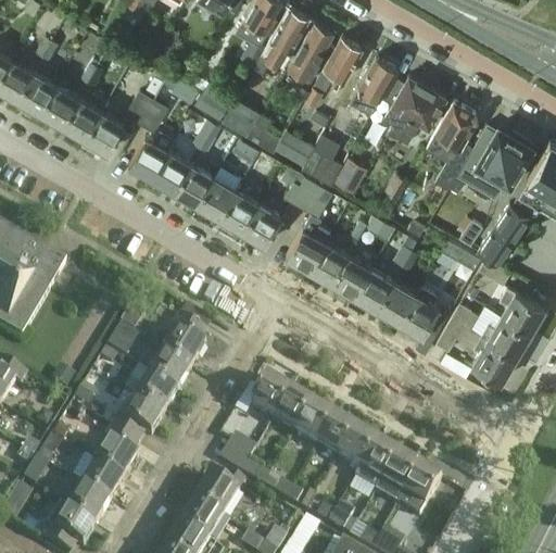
[(131,0),(127,9),(138,14),(144,2),(152,7),(155,0),(175,0),(179,2),(180,0),(131,0)]
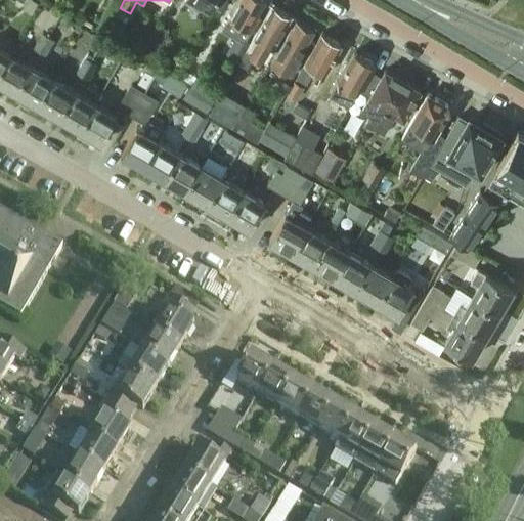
[(195,8),(198,4),(208,10),(210,11),(211,10),(219,14),(226,0),(184,0),(184,1),(195,8)]
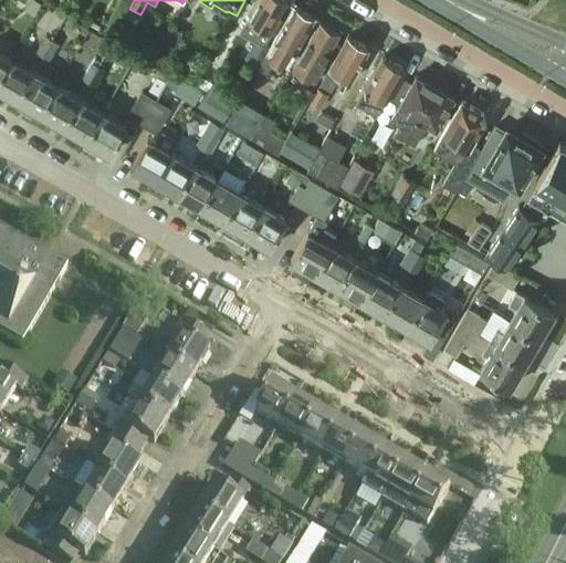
[(258,0),(247,20),(239,32),(264,47),(265,45),(271,35),(273,35),(282,20),(279,18),(286,3),(280,0),(258,0)]
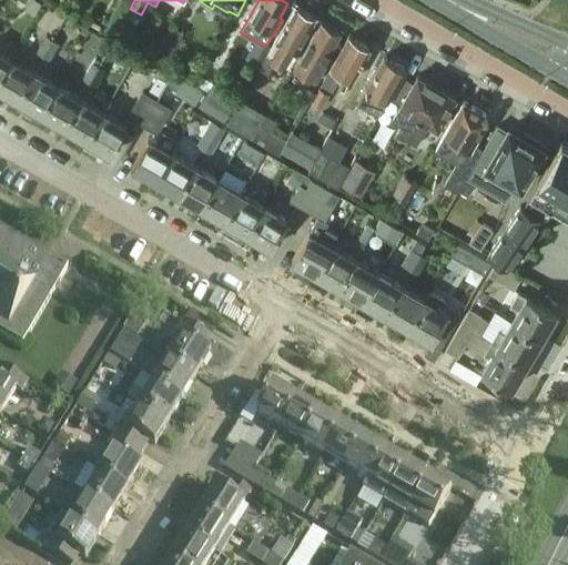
[(294,8),(271,49),(270,48),(257,69),(259,69),(257,71),(267,77),(276,61),(286,68),(315,19),(294,8)]
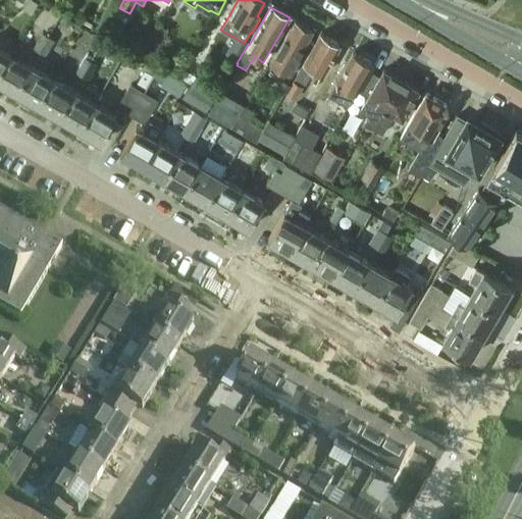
[(301,58),(298,56),(312,32),(294,21),(269,65),(291,78),(301,58)]
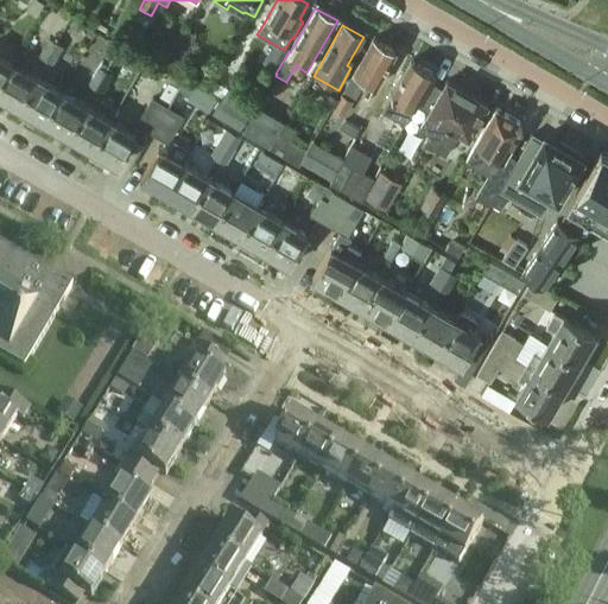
[(162,67),(175,74),(195,38),(182,30),(162,67)]
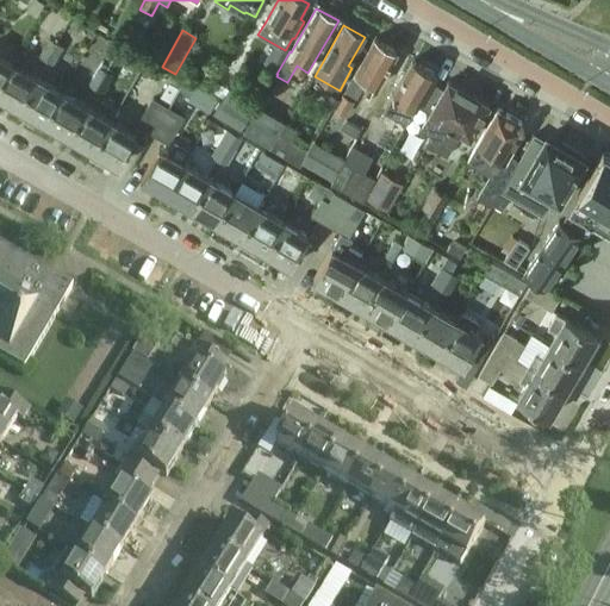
[(45,63),(56,45),(48,41),(37,58),(45,63)]
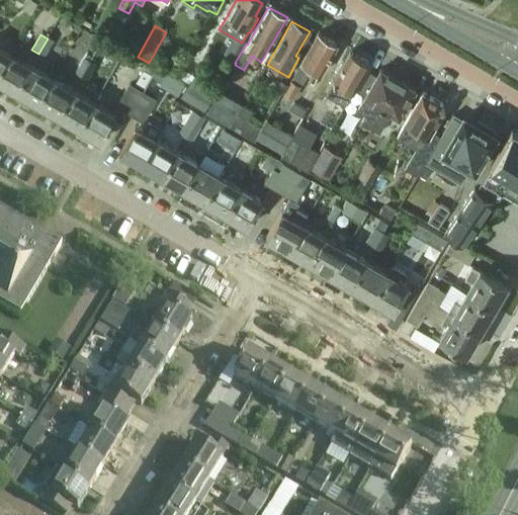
[(311,70),(320,75),(337,47),(318,35),(300,64),(301,65),(292,79),(303,85),(311,70)]
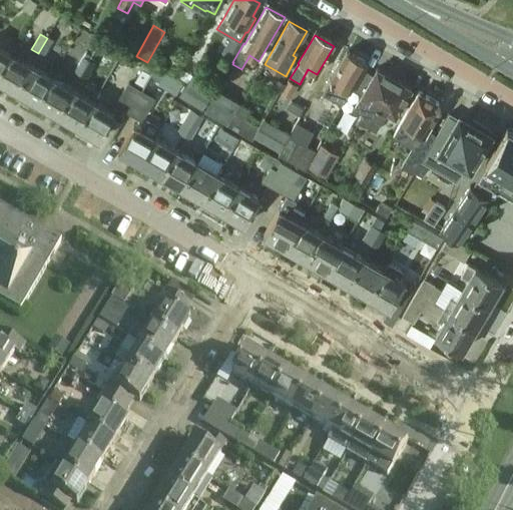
[(47,38),(38,53),(44,57),(53,41),(47,38)]
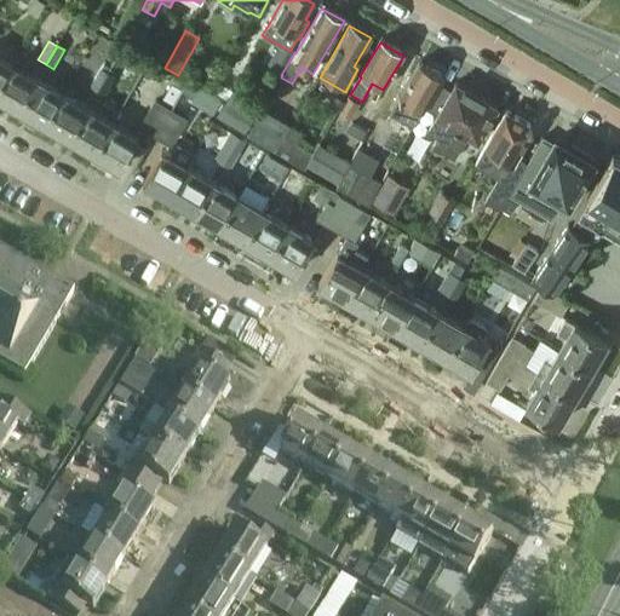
[(0,85),(12,65),(0,57),(0,85)]
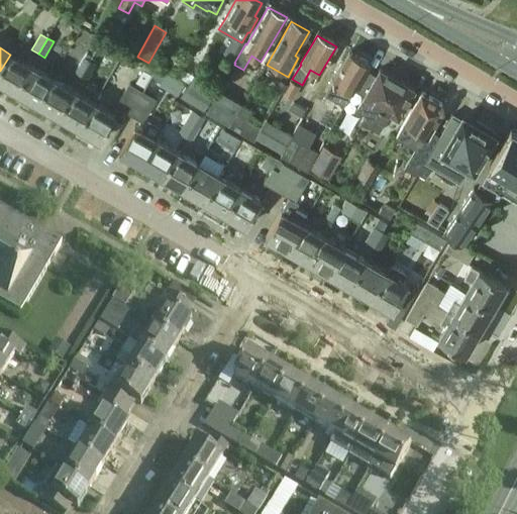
[(351,94),(353,92),(364,73),(369,65),(349,54),(324,98),(334,103),(343,108),(351,94)]
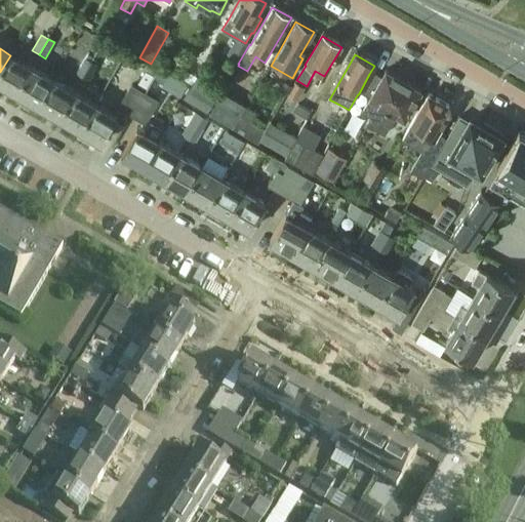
[(0,85),(16,95),(32,68),(10,55),(0,72),(0,85)]
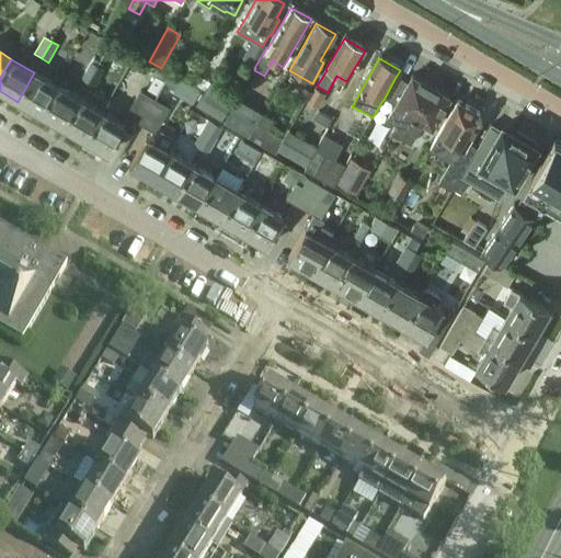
[(88,84),(98,68),(90,64),(80,80),(88,84)]
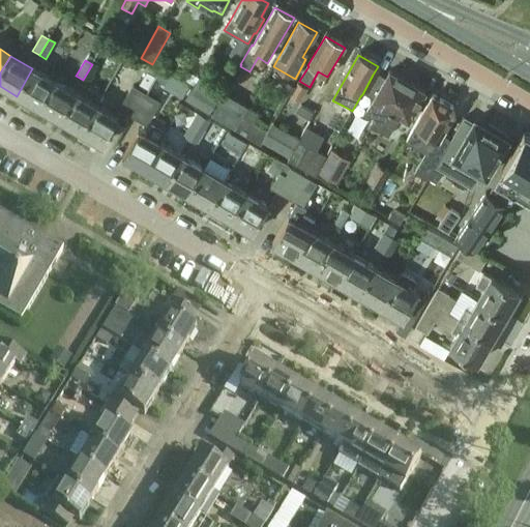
[(92,64),(83,80),(89,84),(98,68),(92,64)]
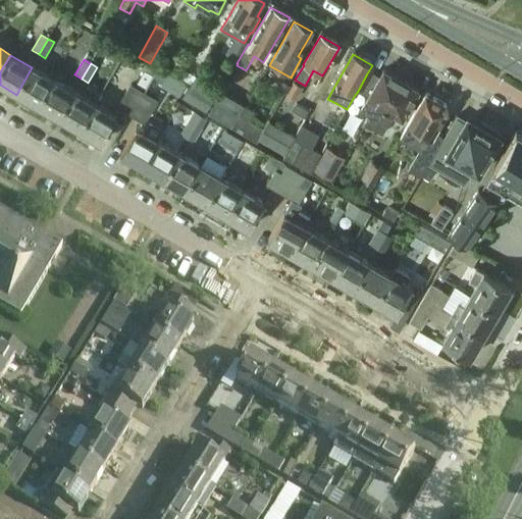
[(37,107),(53,80),(32,67),(16,95),(37,107)]
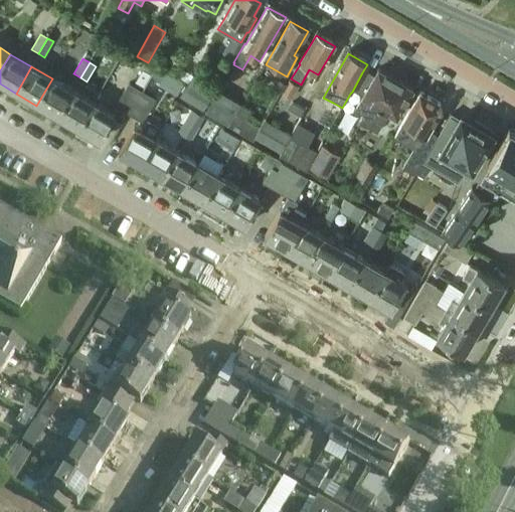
[(145,67),(133,88),(142,93),(153,71),(145,67)]
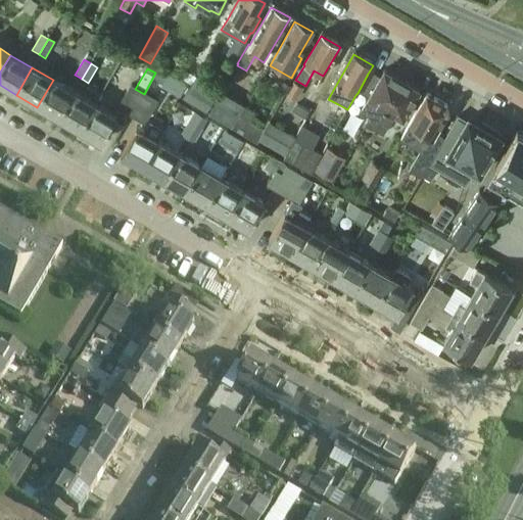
[(360,112),(369,117),(364,126),(373,131),(401,82),(383,72),(379,80),(369,74),(358,93),(368,99),(360,112)]
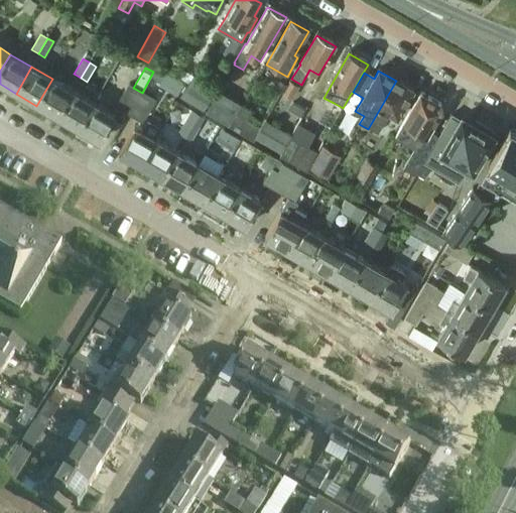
[(151,79),(161,85),(165,78),(155,72),(151,79)]
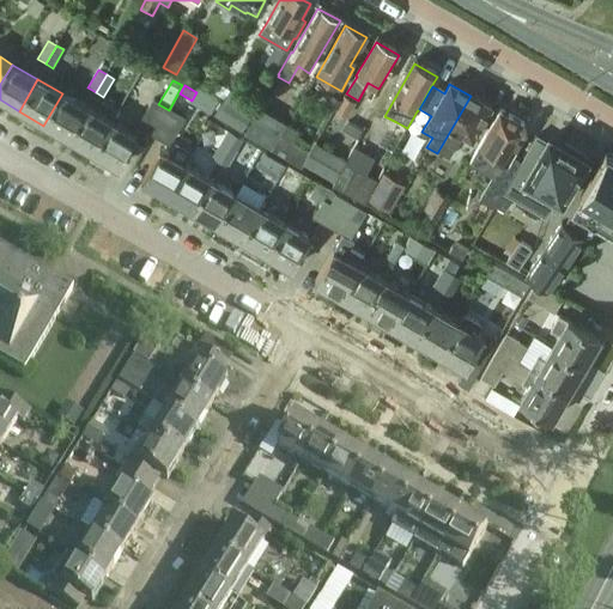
[(70,140),(87,108),(62,93),(43,126),(70,140)]
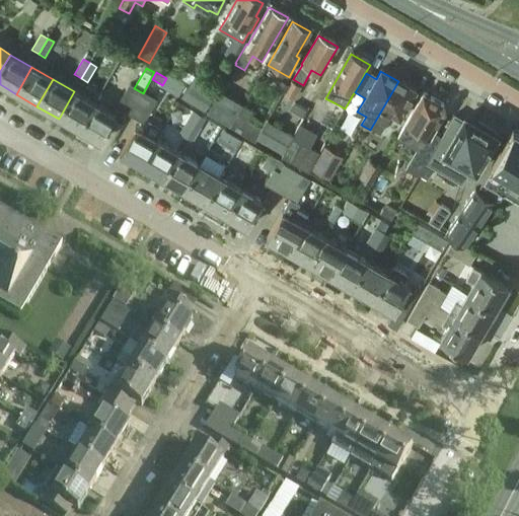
[(398,81),(370,130),(380,136),(391,117),(398,121),(416,91),(398,81)]
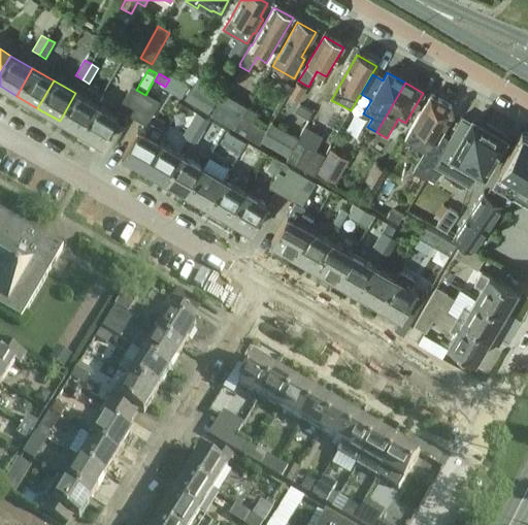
[(194,84),(192,87),(184,101),(208,116),(218,99),(194,84)]
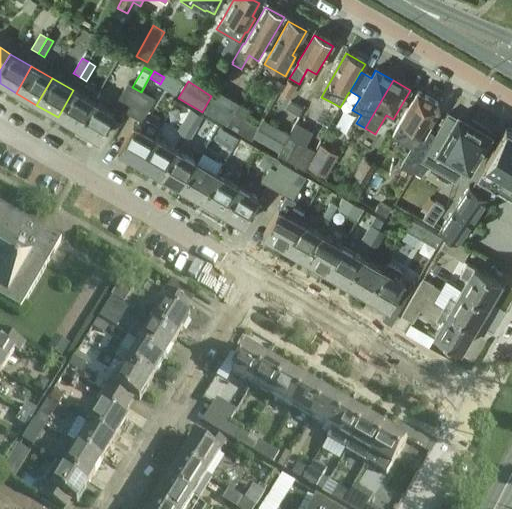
[(286,81),(279,93),(290,99),(297,87),(286,81)]
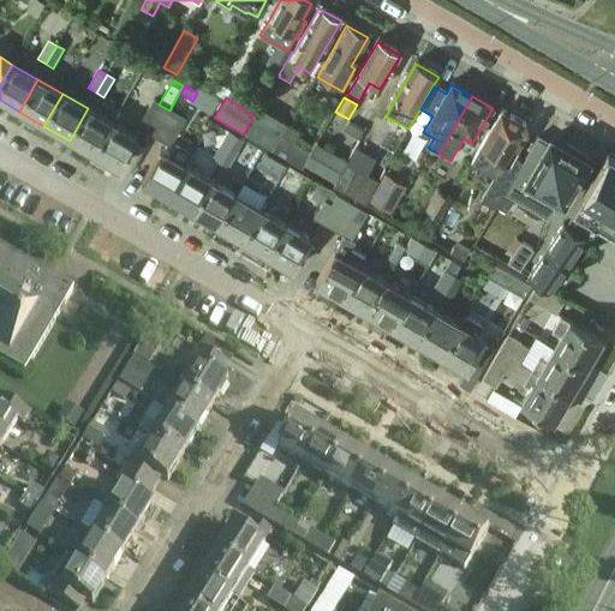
[(154,137),(169,111),(159,105),(153,101),(137,127),(154,137)]
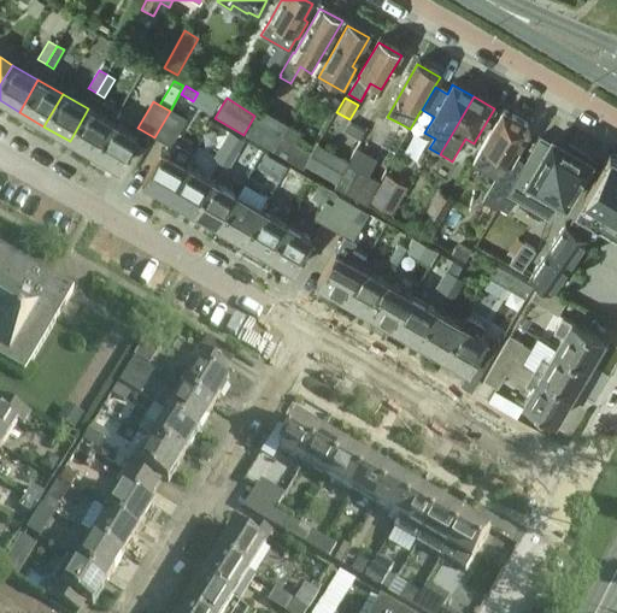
[(94,155),(113,123),(88,108),(70,141),(94,155)]
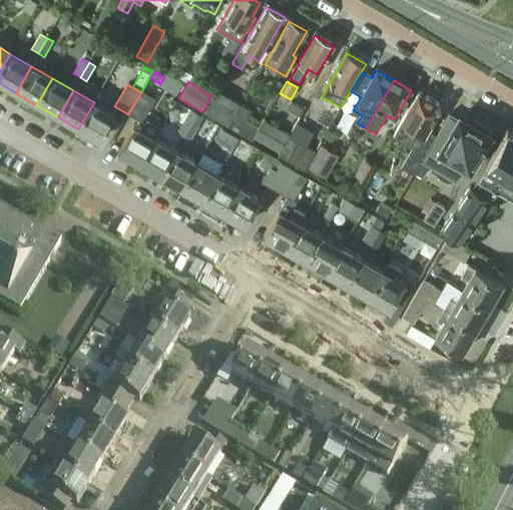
[(141,92),(128,114),(141,122),(154,100),(141,92)]
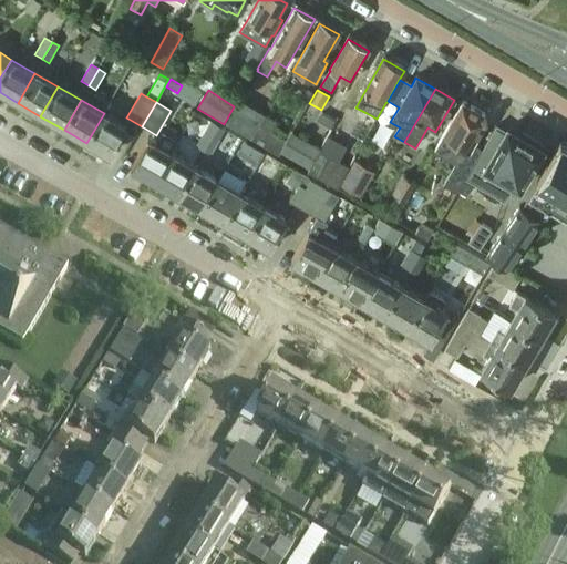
[(463,161),(460,166),(455,164),(443,186),(450,191),(457,195),(459,193),(482,152),(481,152),(472,146),(485,123),(484,115),(462,103),(434,153),(440,156),(446,160),(446,159),(450,153),(455,144),(468,151),(463,161)]
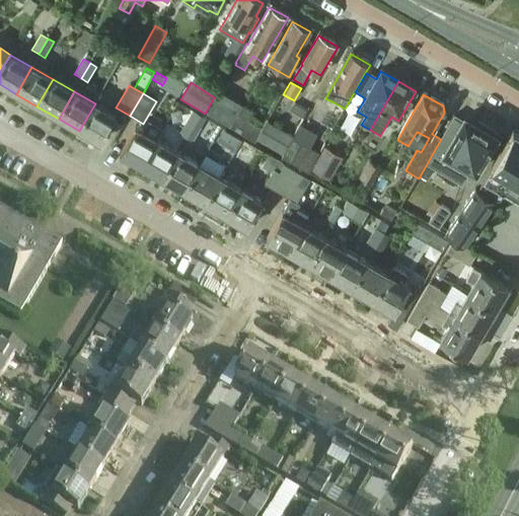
[(213,102),(206,115),(229,128),(236,117),(213,102)]
